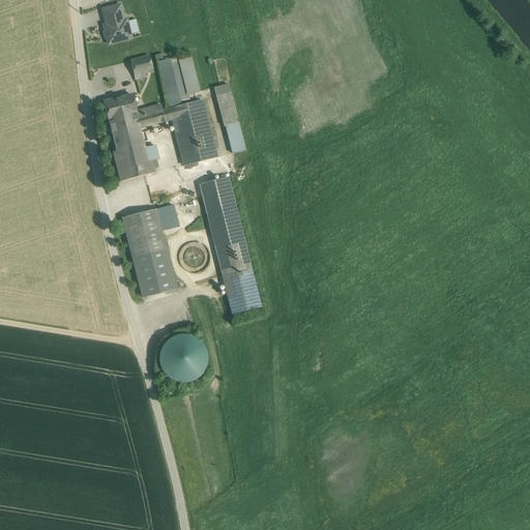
[(105,19),(122,15),(120,6),(102,10),(105,19)]
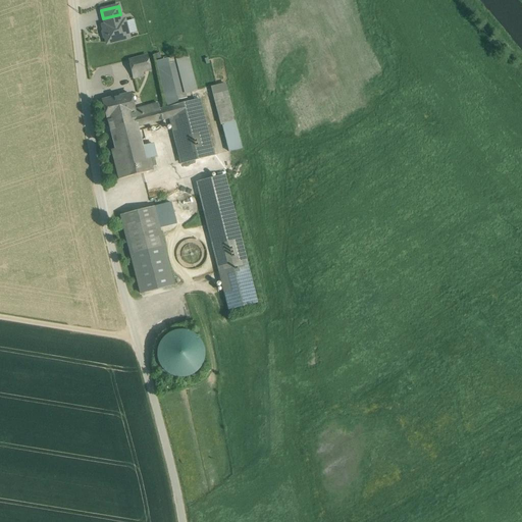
[(120,14),(103,18),(105,25),(102,25),(107,44),(129,39),(124,20),(121,21),(120,14)]
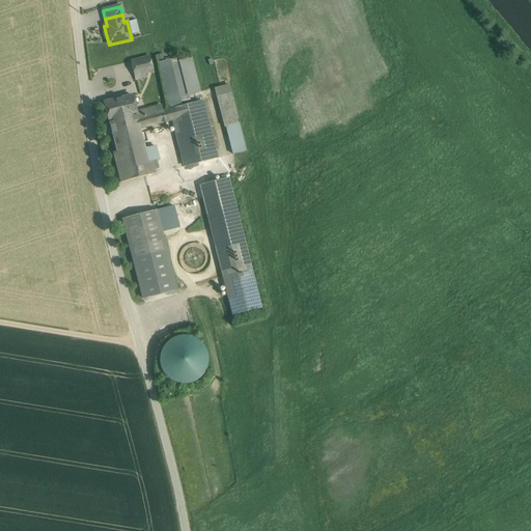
[(191,55),(159,63),(170,110),(178,108),(203,102),(191,55)]
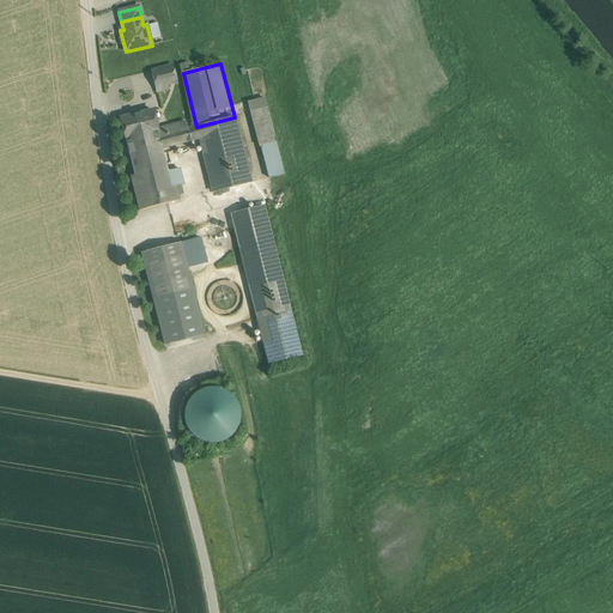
[(173,66),(151,72),(157,92),(168,90),(167,85),(176,83),(173,66)]
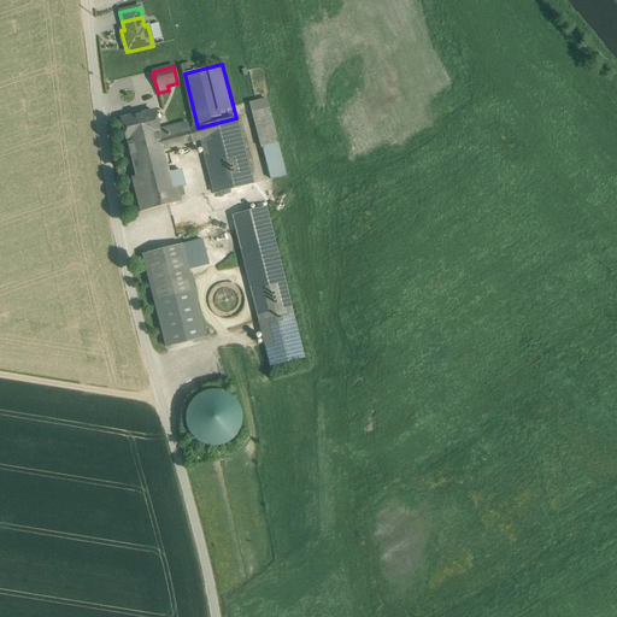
[(269,109),(252,113),(262,148),(277,144),(269,109)]
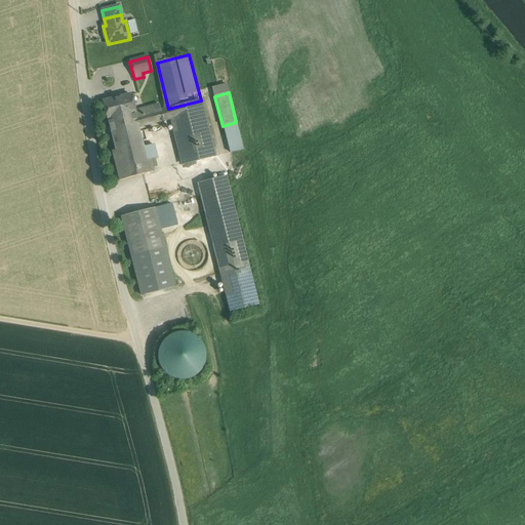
[(131,95),(103,103),(108,119),(109,124),(145,115),(143,109),(135,111),(131,95)]
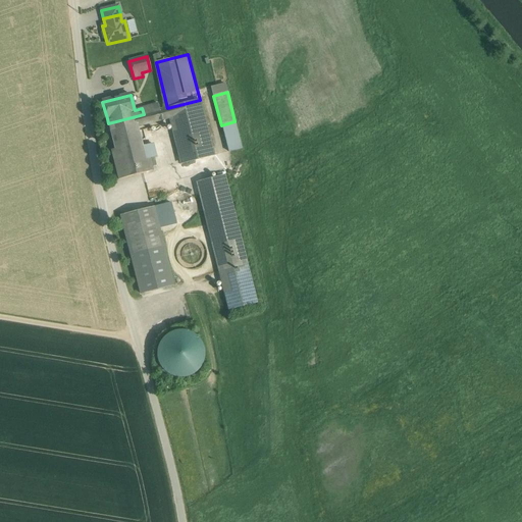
[(200,100),(175,106),(178,116),(170,118),(181,163),(213,155),(200,100)]
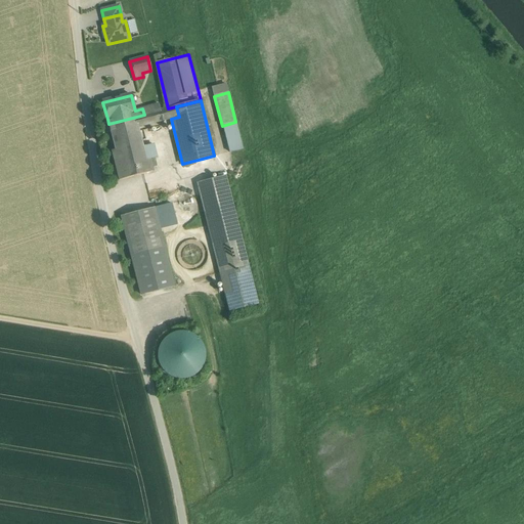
[(112,150),(119,180),(154,171),(150,161),(150,160),(146,161),(143,147),(138,127),(171,119),(179,117),(176,106),(168,108),(154,113),(148,114),(144,115),(108,124),(116,149),(112,150)]
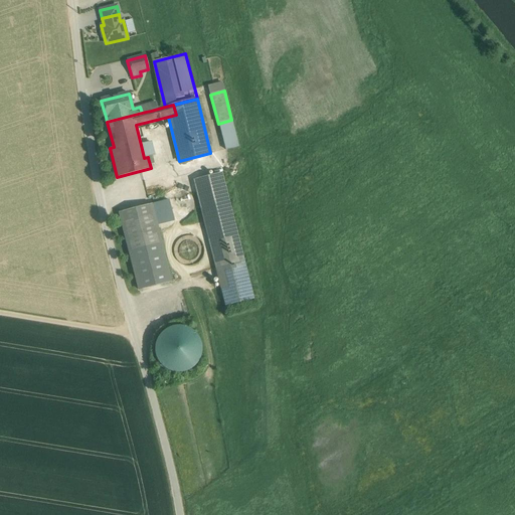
[(231,120),(218,124),(225,150),(238,146),(231,120)]
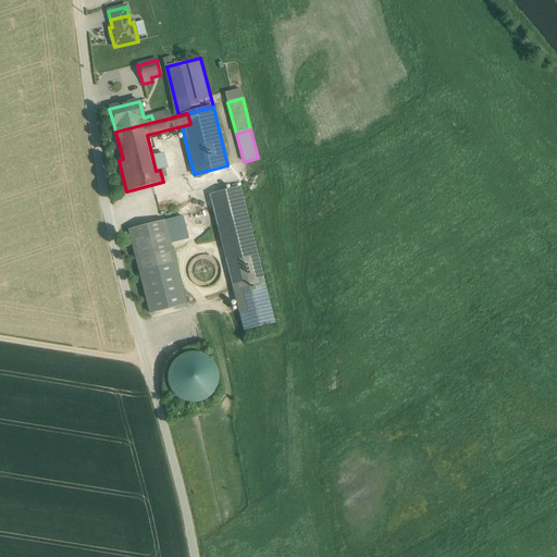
[(175,152),(152,157),(156,171),(160,170),(160,171),(178,164),(175,152)]
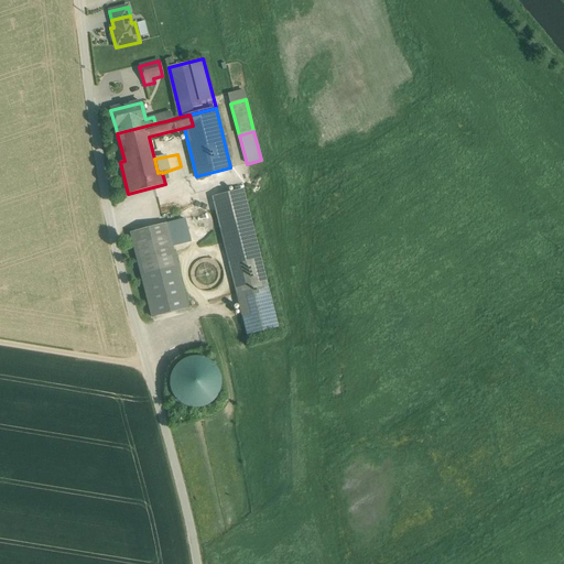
[(242,191),(213,197),(229,262),(259,255),(242,191)]
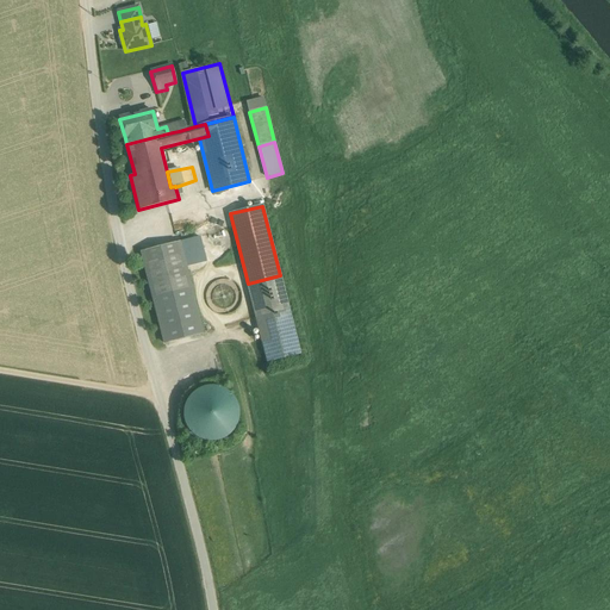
[(179,243),(141,253),(165,343),(203,334),(179,243)]
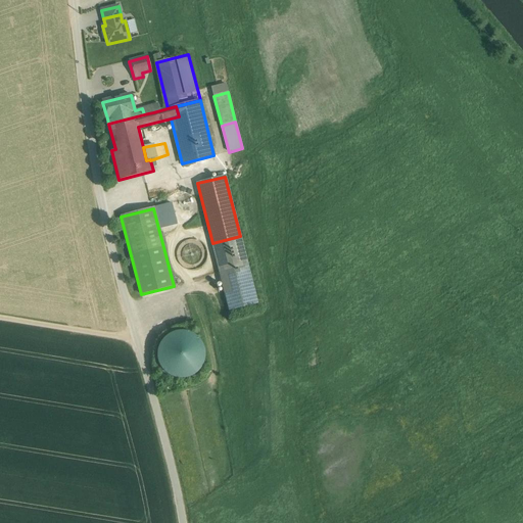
[(240,236),(212,243),(220,273),(247,266),(240,236)]
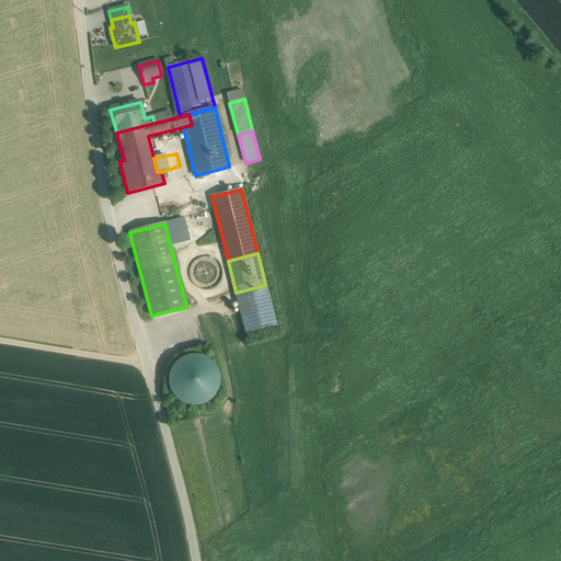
[(265,285),(236,293),(245,333),(275,325),(265,285)]
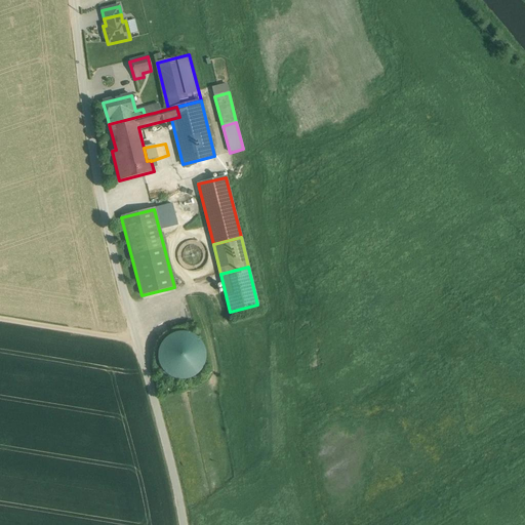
[(171,377),(179,380),(189,379),(197,374),(203,367),(205,358),(204,349),(199,341),(192,335),(184,333),(174,334),(166,338),(160,346),(158,355),(159,364),(164,372),(171,377)]
